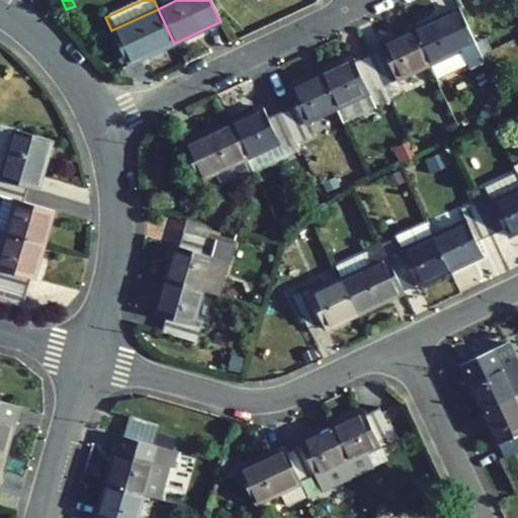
[(467,69),(484,62),(481,55),(475,42),(459,8),(455,0),(453,1),(457,10),(413,30),(429,66),(459,52),(465,64),(467,69)]
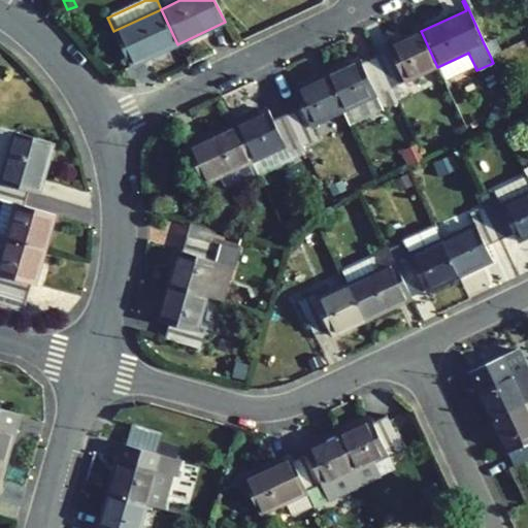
[(113,31),(130,66),(177,44),(161,9),(113,31)]
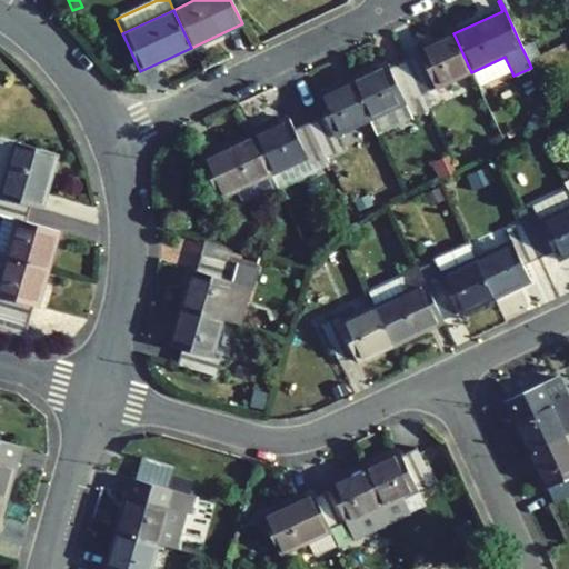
[(405,60),(428,111),(443,103),(437,88),(471,72),(453,33),(418,50),(420,53),(405,60)]
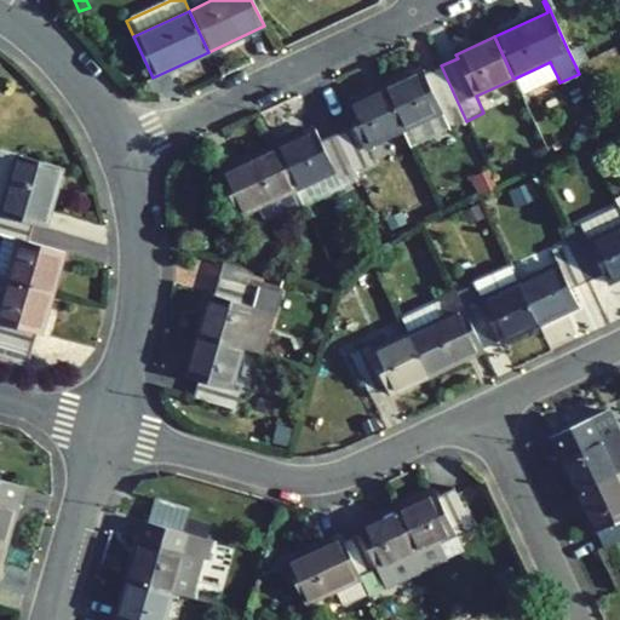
[(575,65),(586,59),(579,46),(568,51),(575,65)]
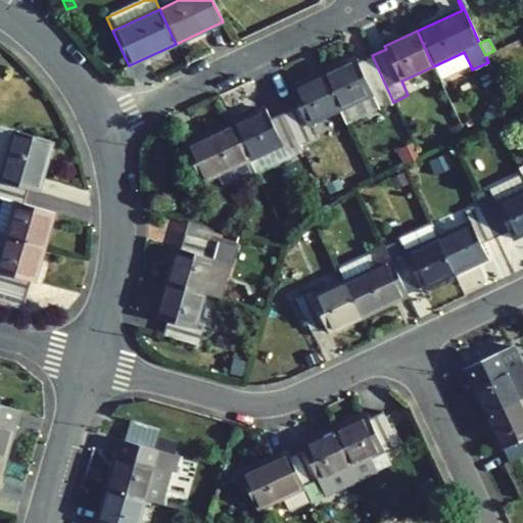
[(464,52),(433,66),(439,79),(470,64),(464,52)]
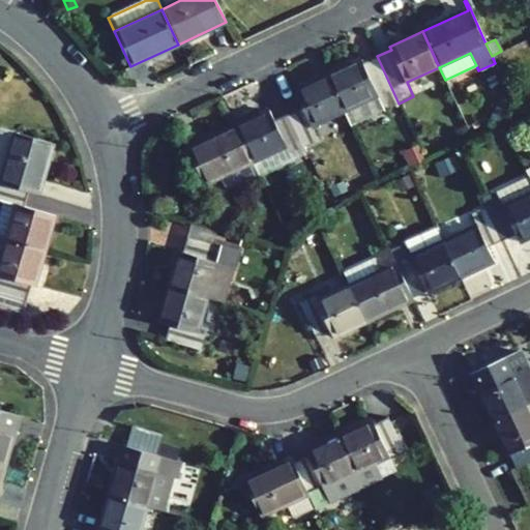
[(345,111),(351,125),(399,104),(377,56),(362,62),(361,59),(328,76),(345,111)]
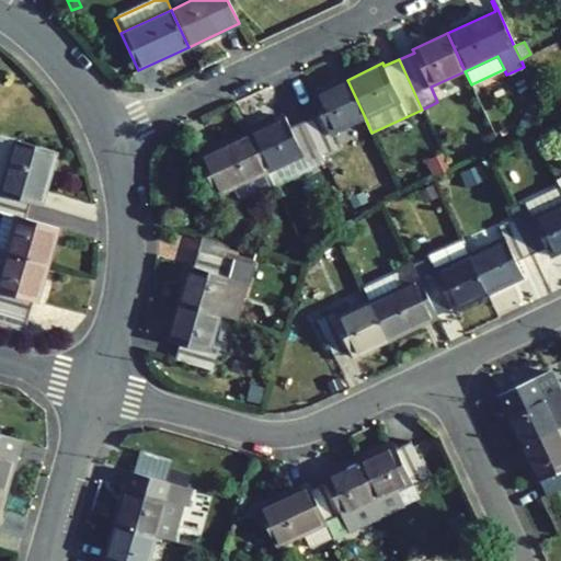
[(305,119),(321,156),(336,148),(329,134),(365,117),(347,80),(312,95),(320,113),(305,119)]
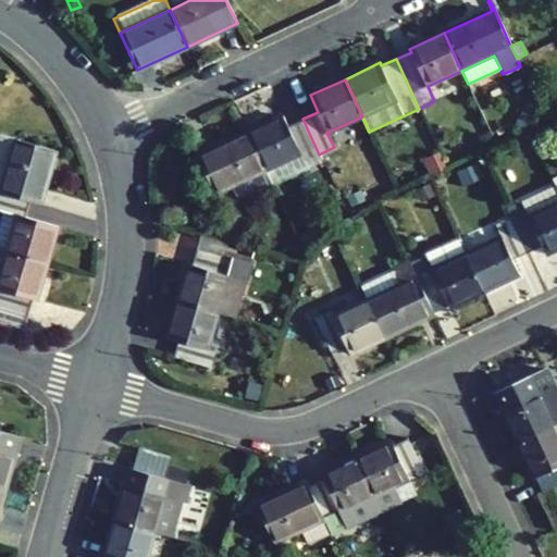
[(512,124),(525,131),(537,104),(530,87),(512,124)]
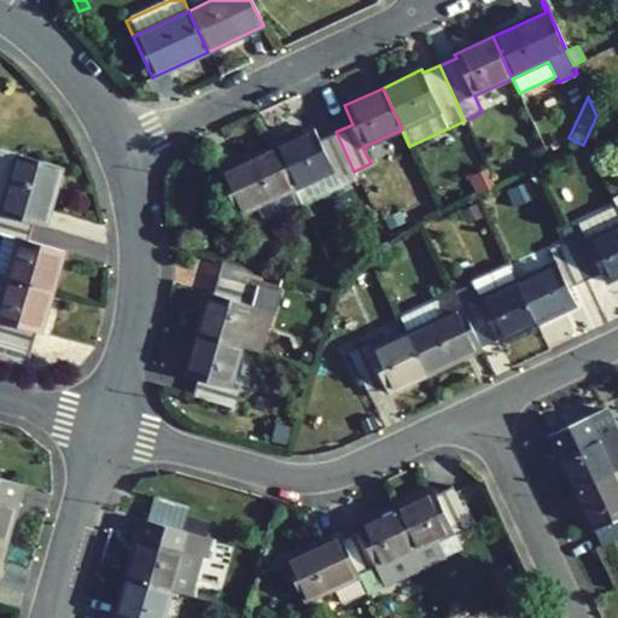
[(596,141),(606,147),(617,128),(606,122),(596,141)]
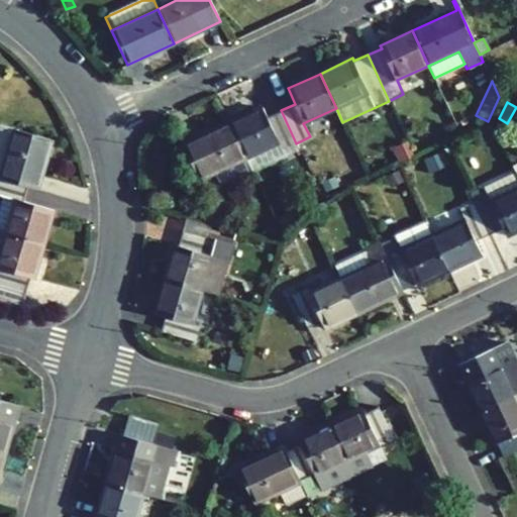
[(279,142),(282,149),(296,143),(281,110),(267,117),(263,108),(230,122),(246,158),(279,142)]
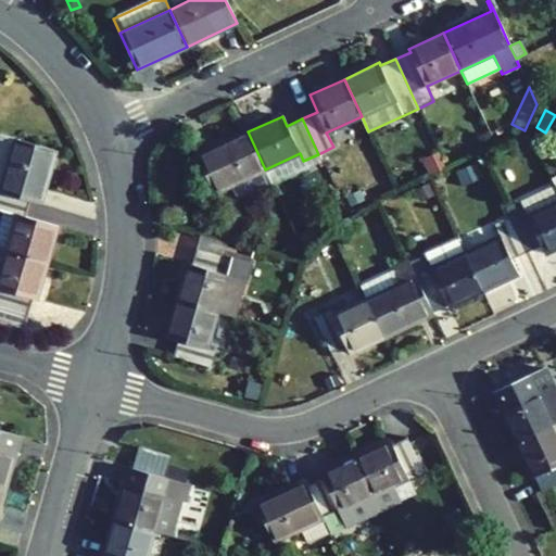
[(491,135),(495,146),(515,136),(510,125),(491,135)]
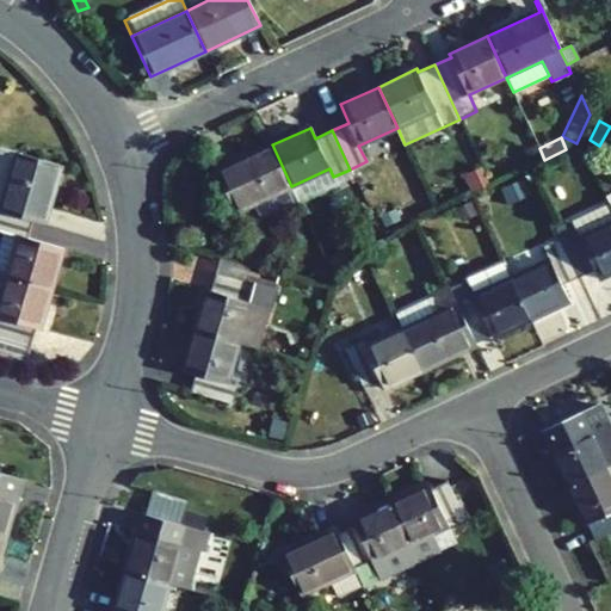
[(260,220),(298,202),(291,186),(272,144),(217,171),(236,211),(253,204),(260,220)]
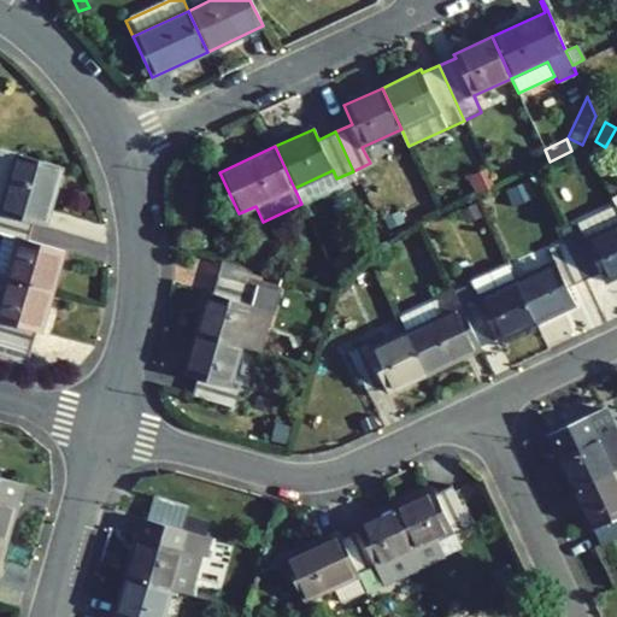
[(0,212),(33,223),(45,227),(62,166),(0,148),(0,212)]
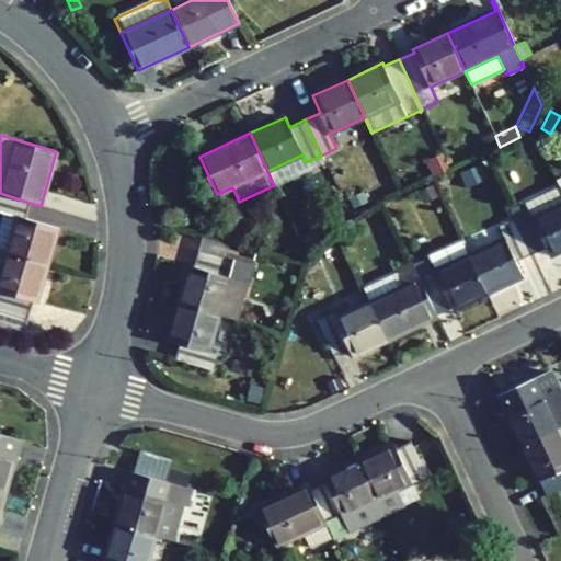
[(519,139),(521,152),(535,151),(533,137),(519,139)]
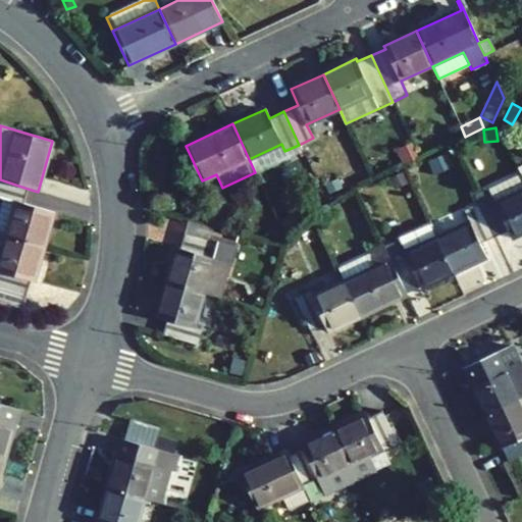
[(249,159),(255,172),(302,151),(299,145),(284,151),(281,144),(249,159)]
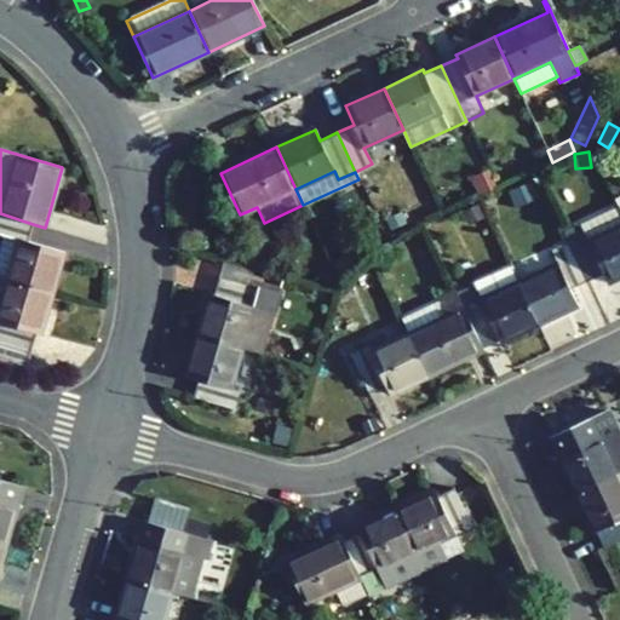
[(478,195),(497,187),(489,171),(472,179),(478,195)]
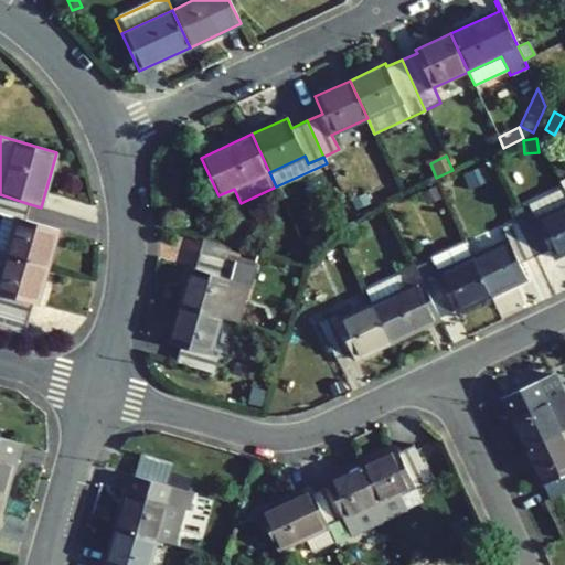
[(469,189),(489,179),(482,167),(464,176),(469,189)]
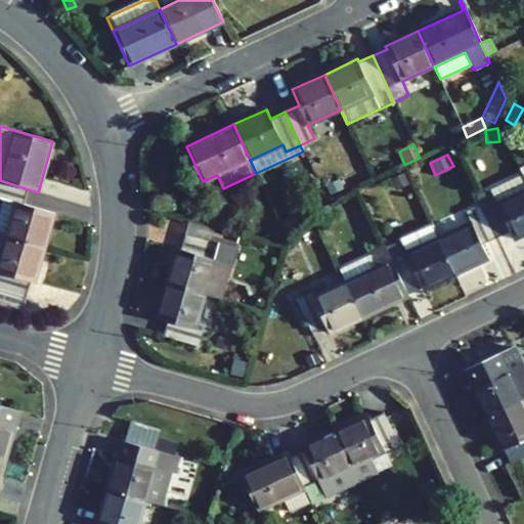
[(391,179),(396,189),(408,184),(403,173),(391,179)]
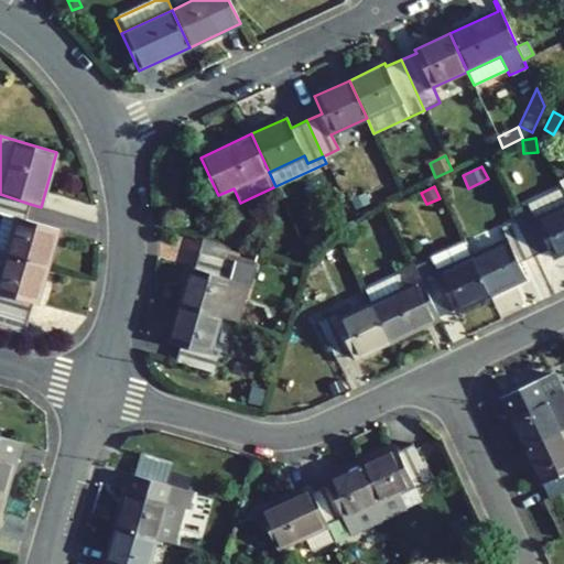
[(532,215),(517,221),(533,256),(548,249),(552,257),(563,250),(563,191),(563,188),(528,205),(532,215)]
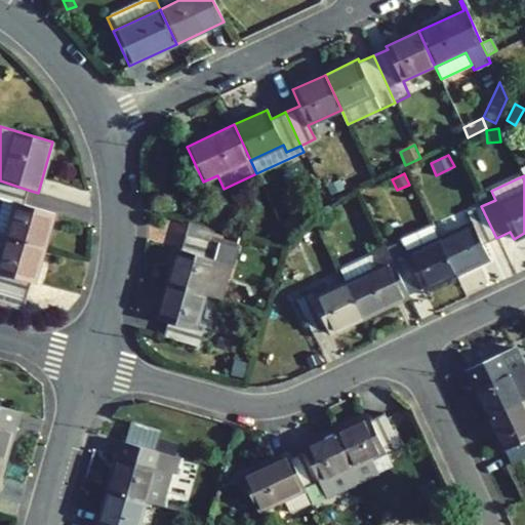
[(0,197),(2,199),(0,205),(0,235),(44,248),(54,213),(24,204),(28,190),(0,180),(0,197)]
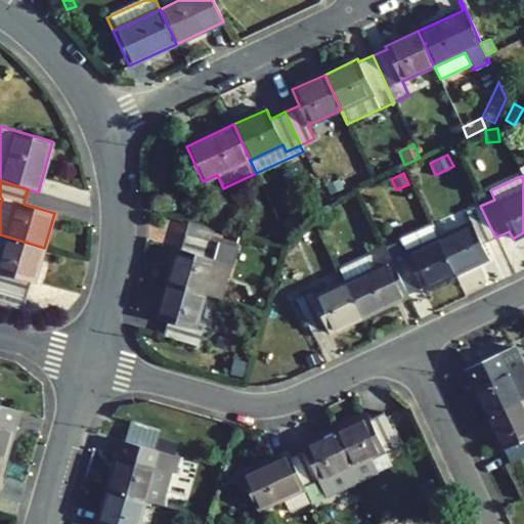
[(490,190),(476,198),(480,206),(494,200),(490,190)]
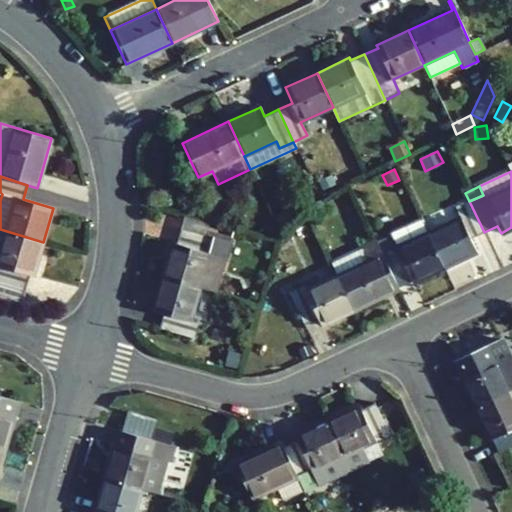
[(308,210),(315,220),(328,209),(321,200),(308,210)]
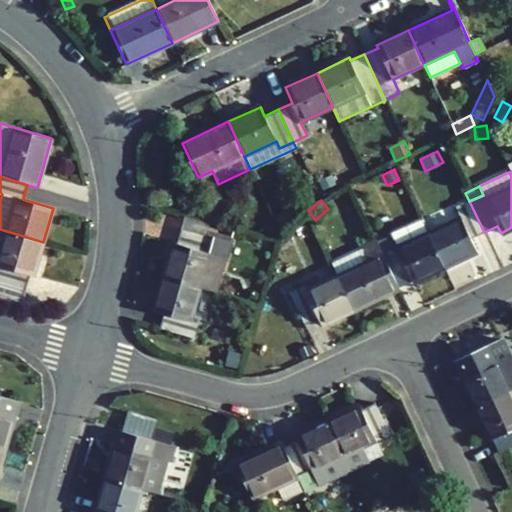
[(455,208),(460,218),(428,233),(444,267),(476,252),(470,238),(484,232),(469,201),(455,208)]
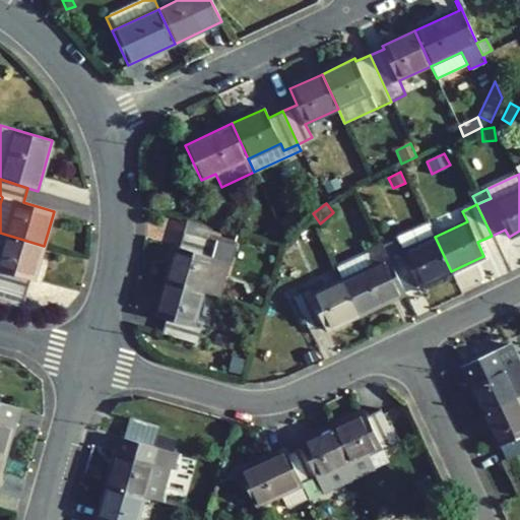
[(281,221),(287,231),(301,219),(294,211),(281,221)]
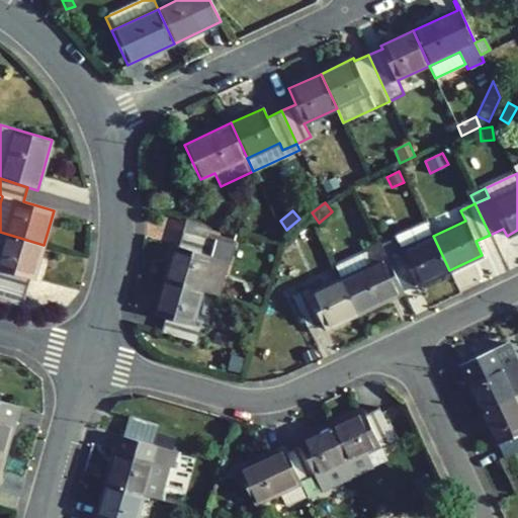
[(212,227),(185,220),(182,232),(209,239),(211,233),(212,227)]
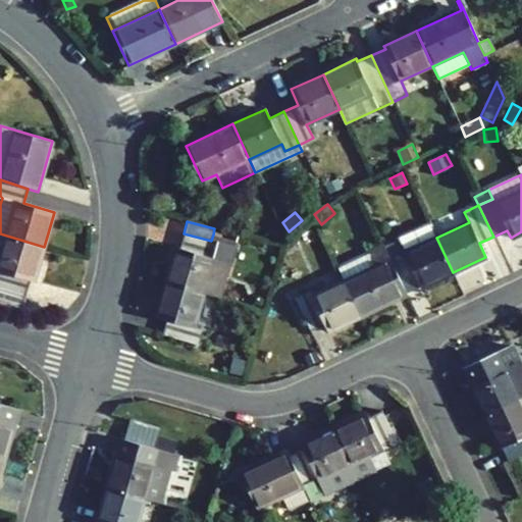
[(384,248),(406,294),(453,272),(436,238),(429,222),(397,238),(399,241),(384,248)]
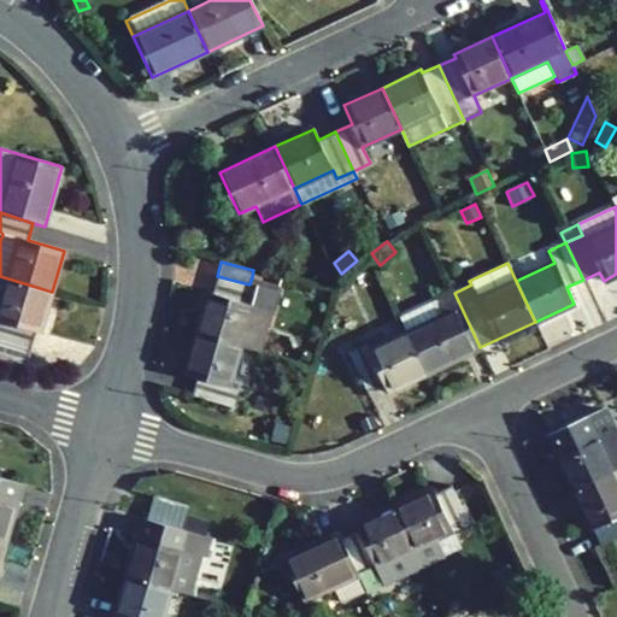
[(52,292),(0,276),(0,340),(31,350),(36,331),(40,333),(52,292)]
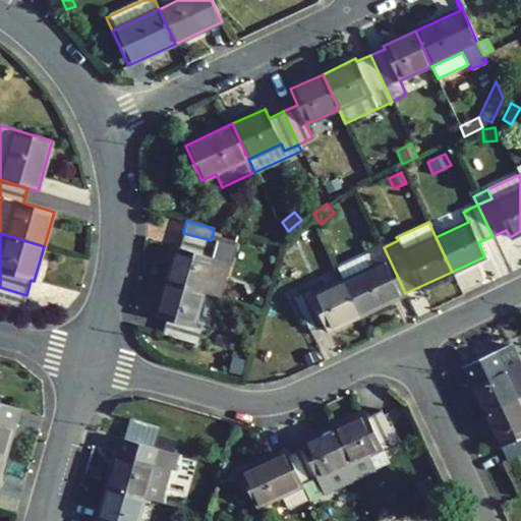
[(176,246),(166,281),(203,292),(219,296),(235,240),(213,234),(211,240),(183,233),(179,247),(176,246)]
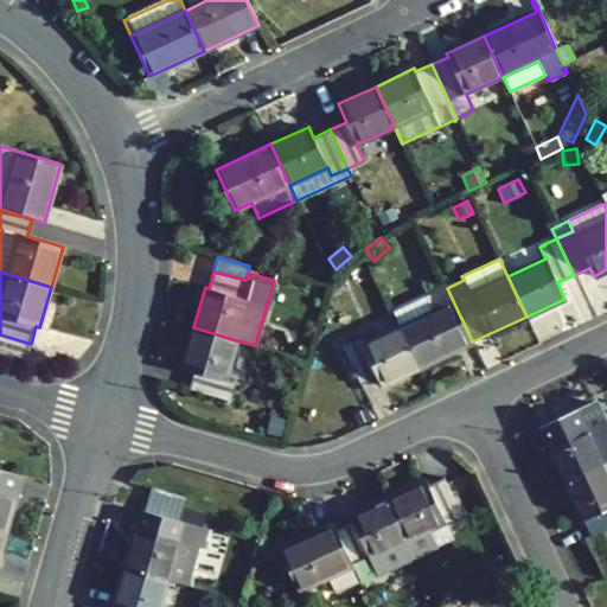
[(400,328),(419,368),(472,342),(447,288),(446,285),(429,293),(429,294),(438,311),(400,328)]
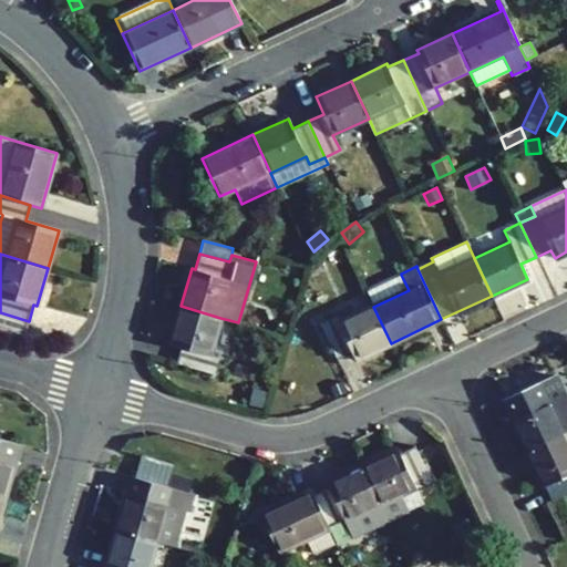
[(367,291),(373,307),(409,290),(401,275),(367,291)]
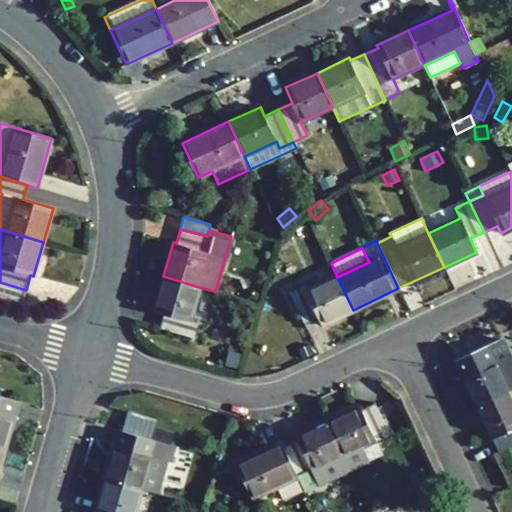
[(193,337),(197,323),(190,321),(199,287),(163,276),(154,311),(163,313),(159,328),(193,337)]
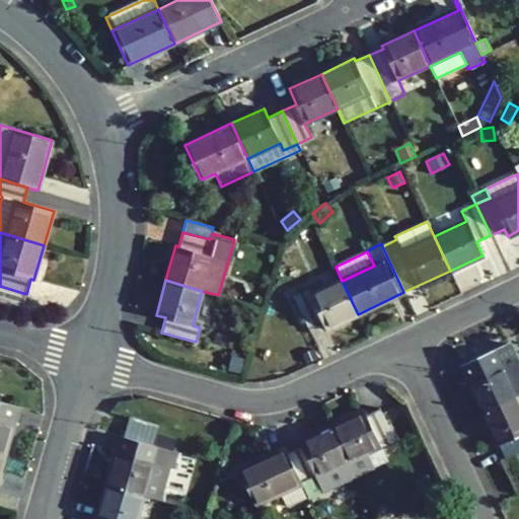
[(358,314),(342,281),(309,296),(307,290),(293,296),(308,328),(322,322),(325,329),(358,314)]
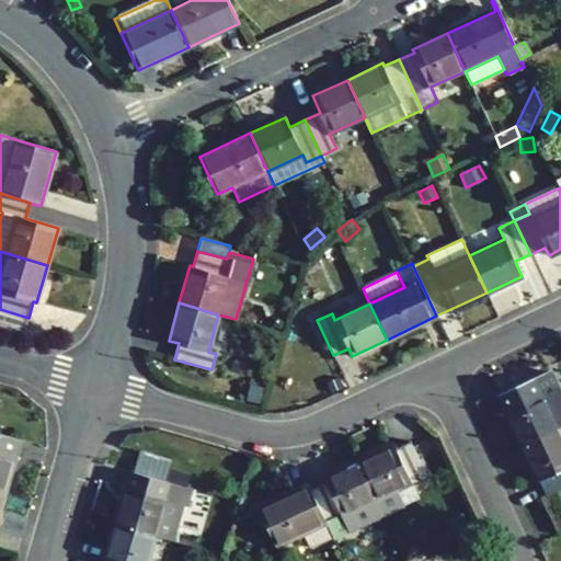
[(0,309),(0,329),(23,336),(29,318),(0,309)]
